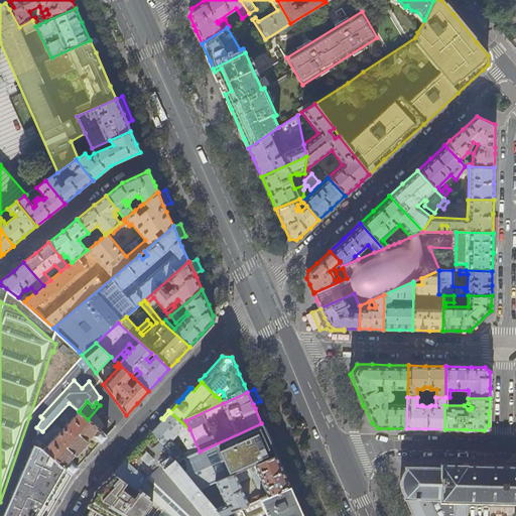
[(79,411),(44,448),(66,467),(72,474),(79,467),(72,460),(72,457),(73,456),(74,454),(76,455),(89,440),(88,439),(89,437),(90,436),(94,436),(100,443),(107,435),(88,419),(79,411)]
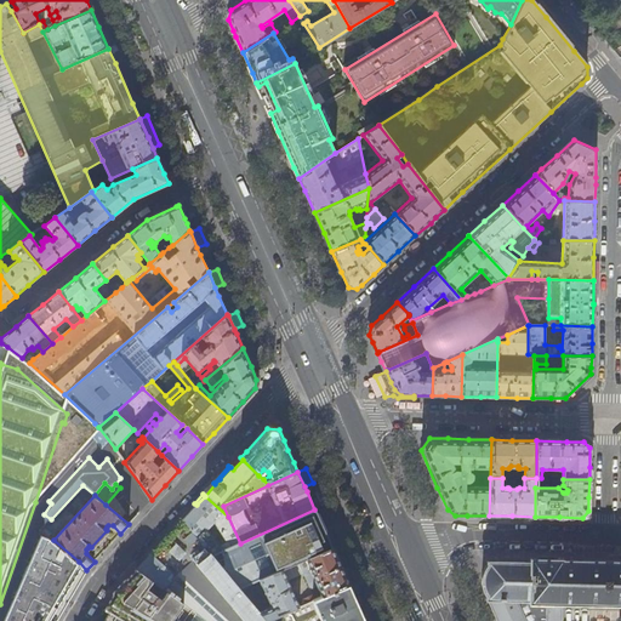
[(222,551),(240,543),(228,517),(205,496),(193,508),(182,520),(211,556),(222,551)]
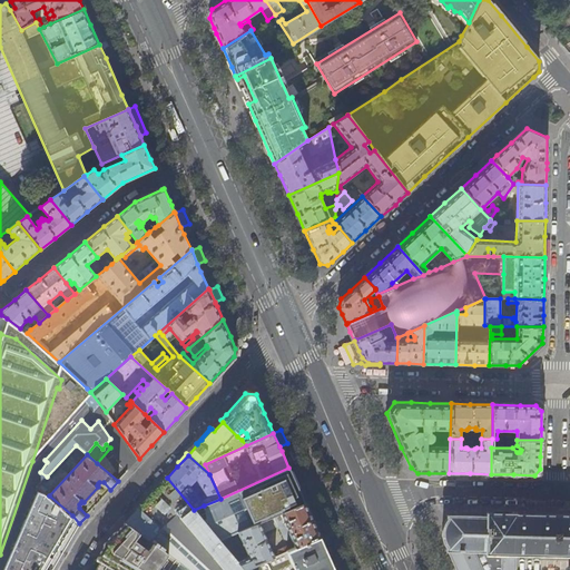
[(296,484),(288,468),(220,499),(204,505),(208,517),(202,519),(219,540),(223,539),(236,533),(305,503),(296,484)]
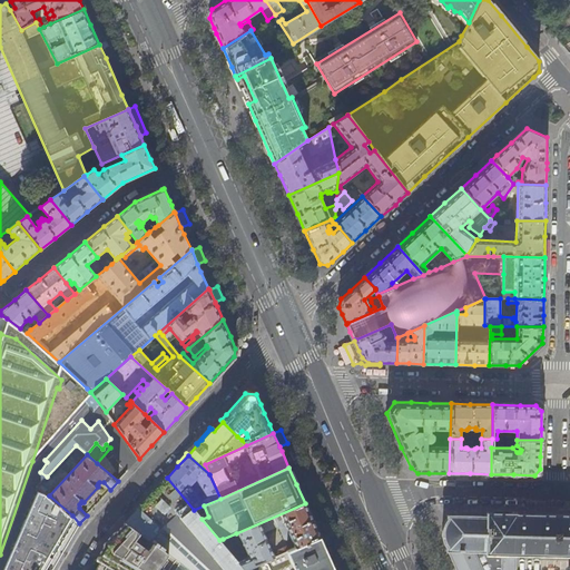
[(194,510),(167,478),(159,487),(135,512),(125,522),(190,569),(245,569),(237,561),(235,558),(225,547),(223,544),(219,540),(202,519),(194,510)]
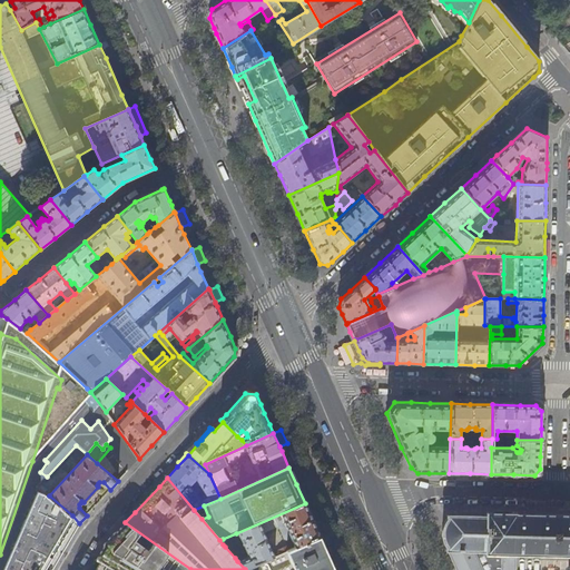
[(39,485),(46,492),(49,489),(42,482),(39,485)]
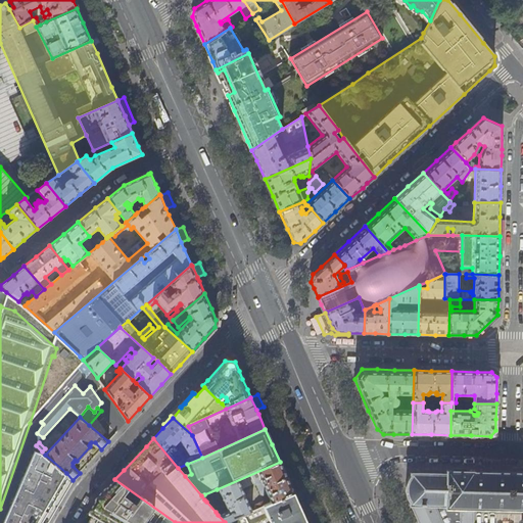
[(60,486),(66,473),(45,455),(41,458),(42,459),(38,464),(11,522),(44,522),(50,512),(60,486)]
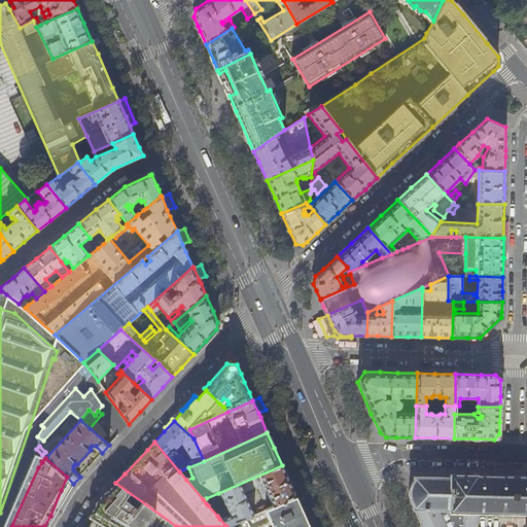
[(288,479),(282,465),(218,493),(229,515),(219,519),(226,526),(253,515),(242,491),(258,484),(257,487),(262,498),(265,498),(268,497),(272,506),(295,496),(288,479)]
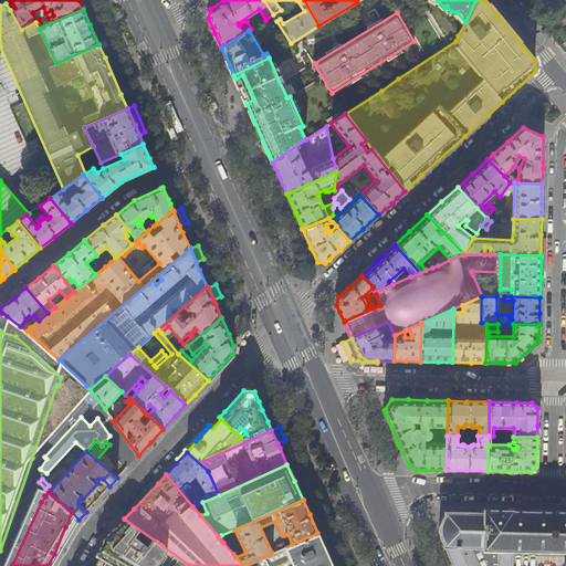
[(441,519),(439,524),(439,532),(440,537),(443,543),(443,547),(444,547),(452,565),(565,565),(565,511),(538,511),(512,511),(512,510),(483,509),(483,512),(469,512),(444,512),(443,515),(441,519)]
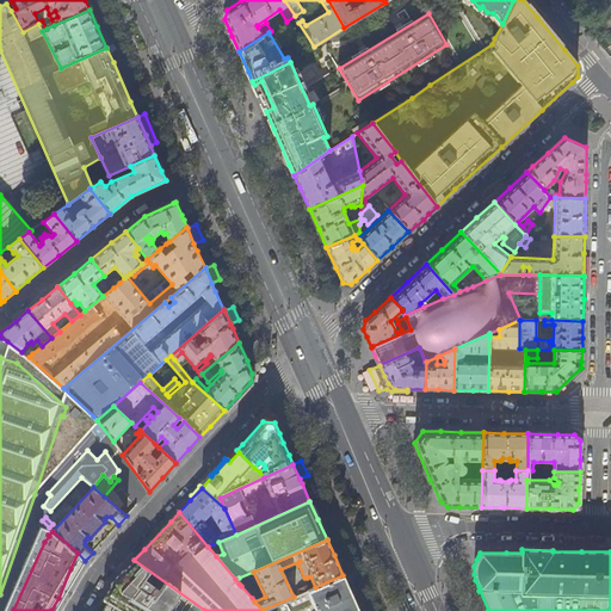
[(204,610),(134,560),(121,574),(113,582),(103,600),(98,609),(100,610),(204,610)]
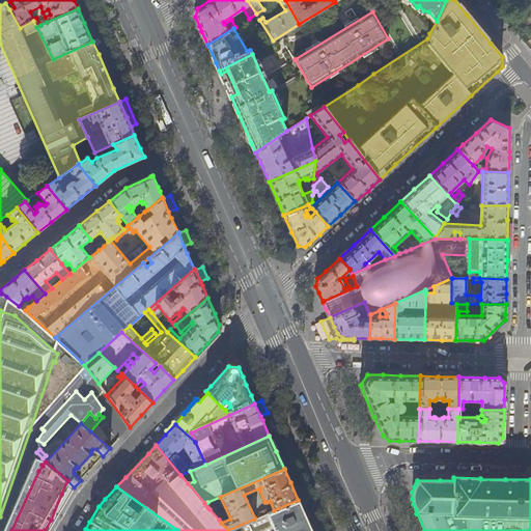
[(305,515),(298,500),(274,510),(269,512),(260,516),(255,519),(228,530),(311,530),(307,520),(305,515)]
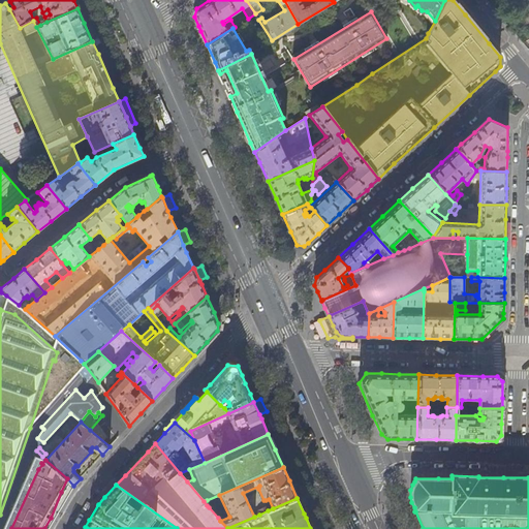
[(213,504),(209,507),(218,518),(222,515),(213,504)]
